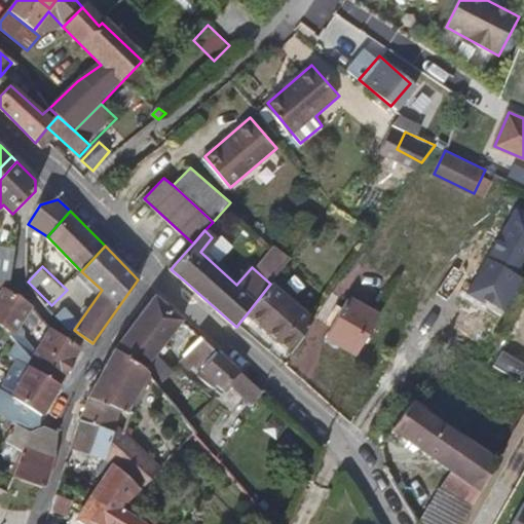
[(249,311),(294,350),(315,320),(271,282),(270,284),(249,311)]
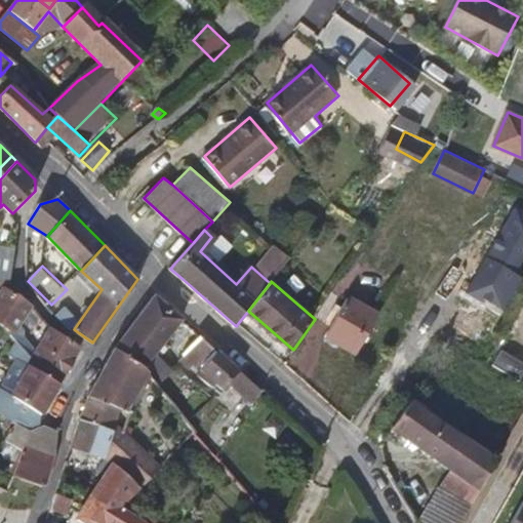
[(30,302),(8,287),(6,286),(0,294),(0,323),(14,333),(34,358),(33,360),(30,364),(59,384),(80,346),(51,328),(39,352),(25,335),(27,327),(21,322),(32,305),(30,302)]
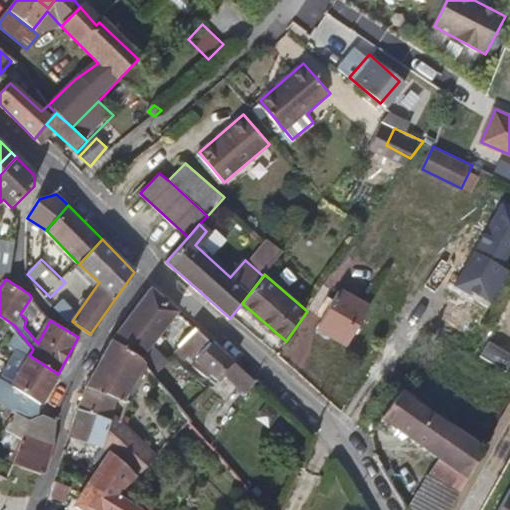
[(159,332),(175,311),(150,289),(132,313),(147,326),(141,336),(150,345),(155,351),(165,338),(159,332)]
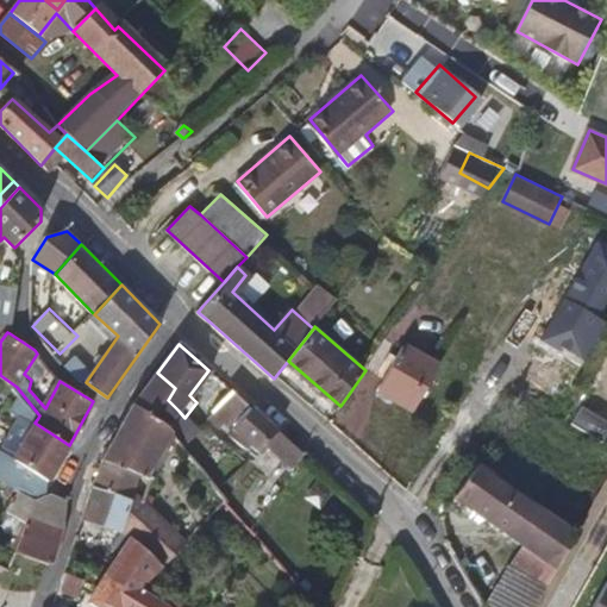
[(414,410),(442,364),(406,345),(380,389),(414,410)]
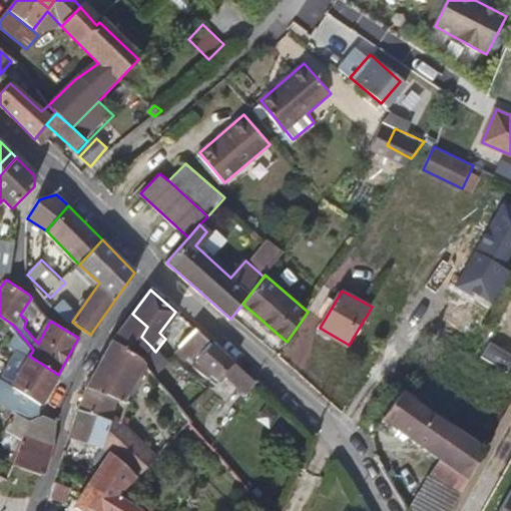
[(441,303),(432,317),(474,345),(483,332),(441,303)]
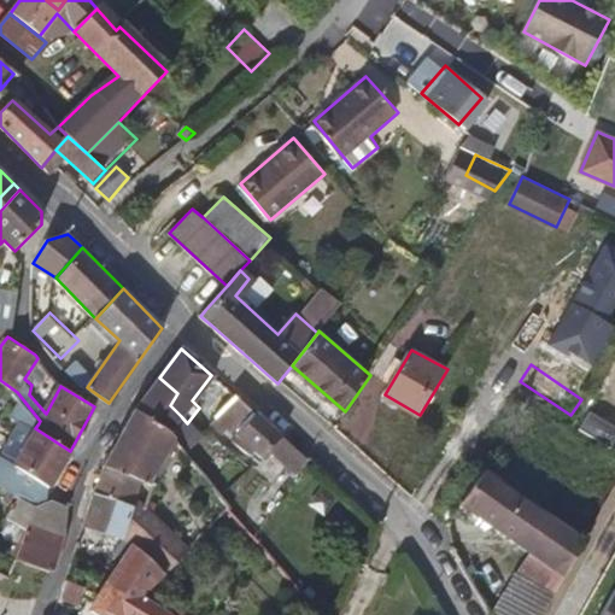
[(177,393),(159,378),(134,410),(168,434),(181,416),(170,405),(177,393)]
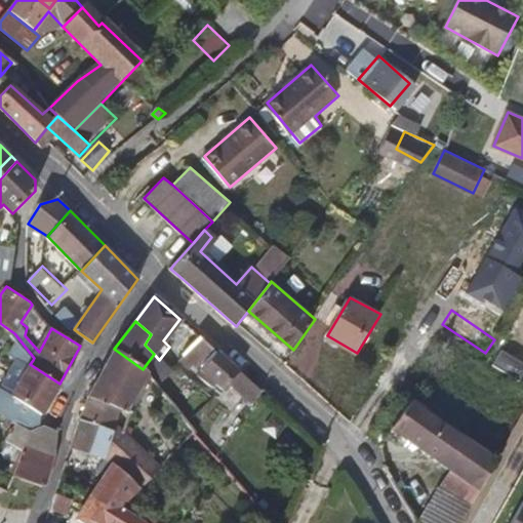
[(201,370),(216,351),(198,335),(184,354),(201,370)]
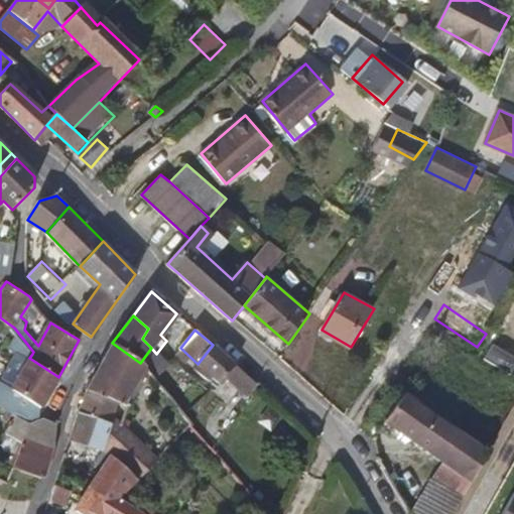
[(144,379),(149,374),(140,363),(112,343),(97,371),(88,389),(115,401),(123,405),(124,402),(140,374),(144,379)]
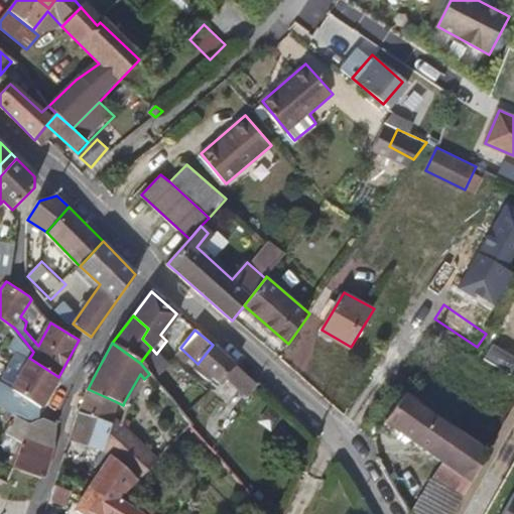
[(219,382),(235,365),(213,345),(198,364),(194,367),(210,381),(214,377),(219,382)]
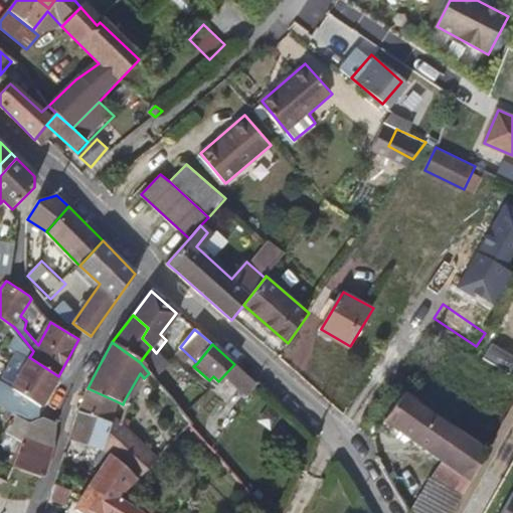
[(29,357),(32,353),(28,350),(23,356),(16,351),(0,377),(0,381),(10,388),(29,357)]
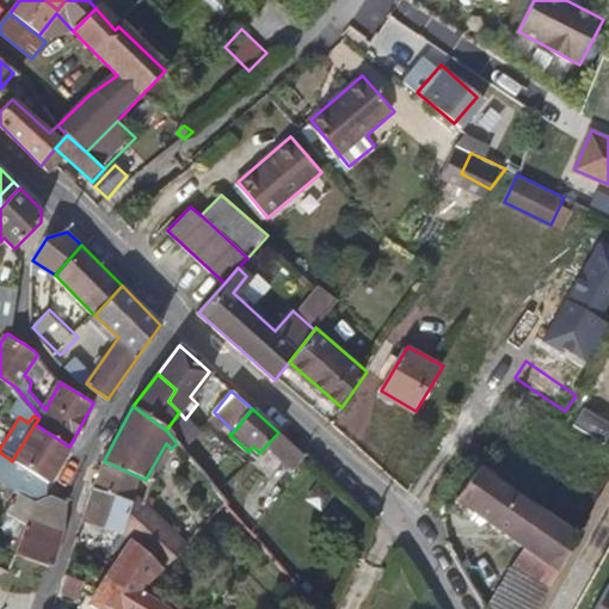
[(24,467),(44,480),(48,481),(69,447),(35,424),(12,461),(24,467)]
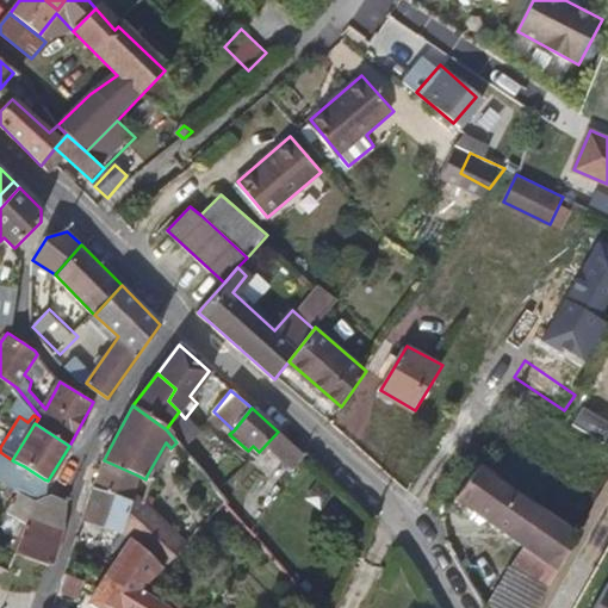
[(230,470),(237,478),(261,454),(259,452),(253,446),(248,451),(230,470)]
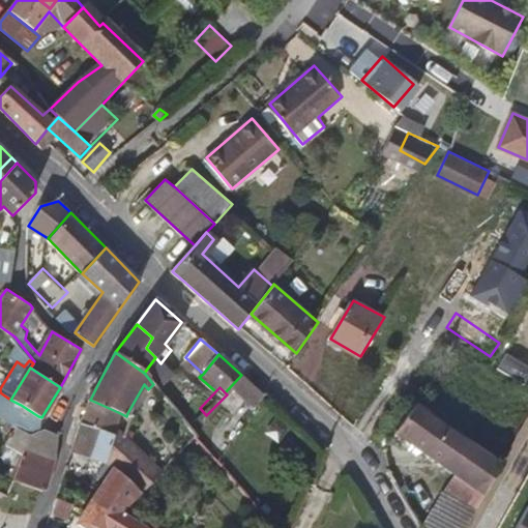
[(118,412),(90,400),(82,421),(112,433),(114,426),(118,412)]
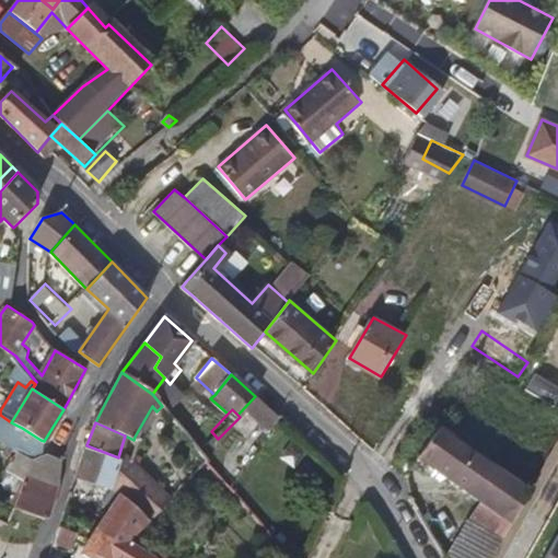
[(467,490),(489,461),(440,427),(419,456),(467,490)]
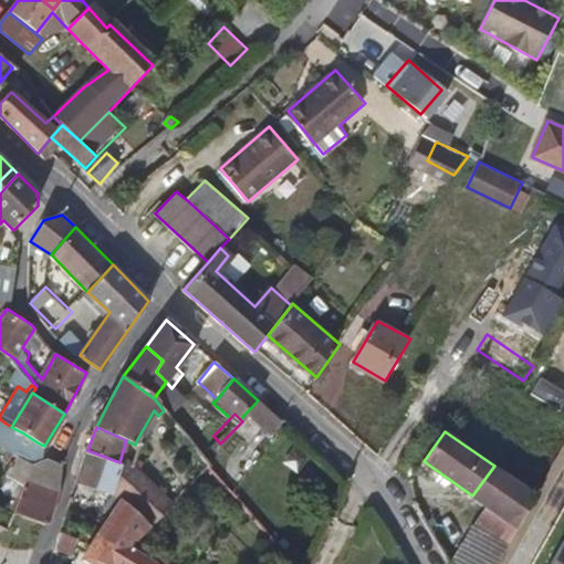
[(33,465),(47,457),(38,453),(41,445),(22,432),(13,452),(18,453),(16,457),(33,465)]
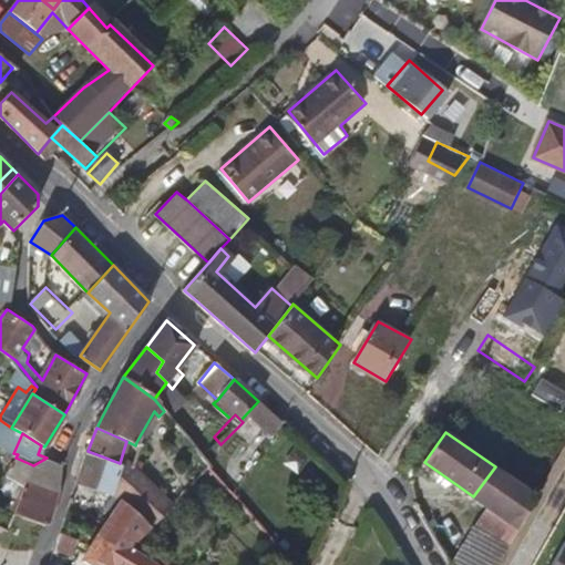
[(120,463),(88,451),(78,481),(112,493),(120,463)]
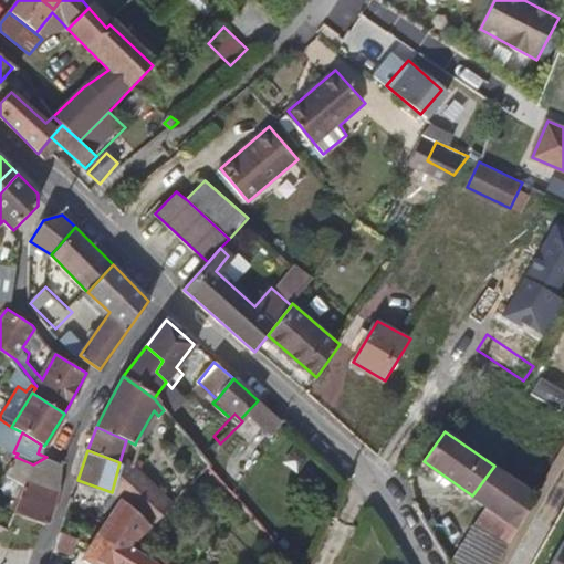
[(13,452),(8,463),(29,474),(33,465),(16,457),(18,453),(13,452)]
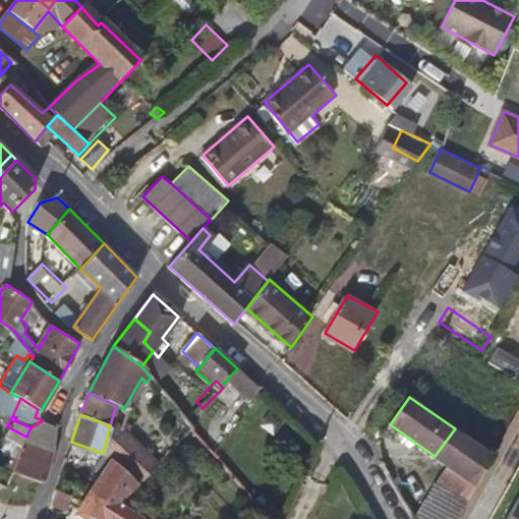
[(112,418),(110,425),(103,453),(117,464),(139,484),(161,464),(129,433),(112,418)]
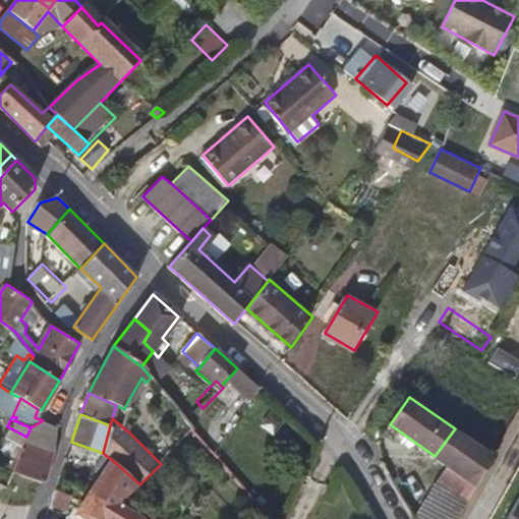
[(21,447),(19,455),(50,466),(56,442),(57,427),(43,420),(31,427),(26,437),(21,447)]
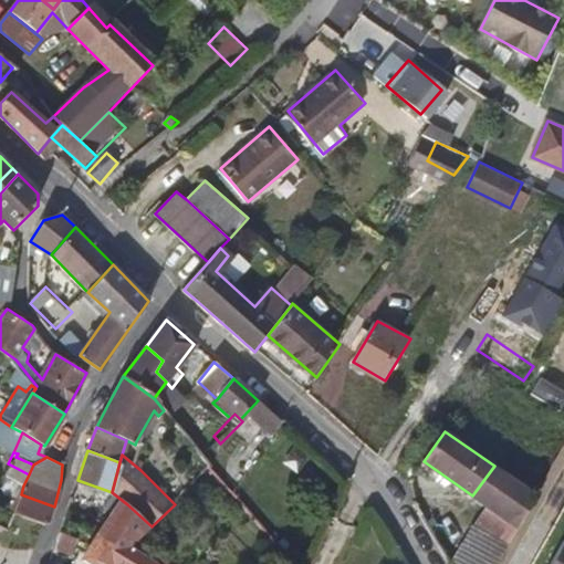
[(8,463),(3,473),(23,486),(29,474),(8,463)]
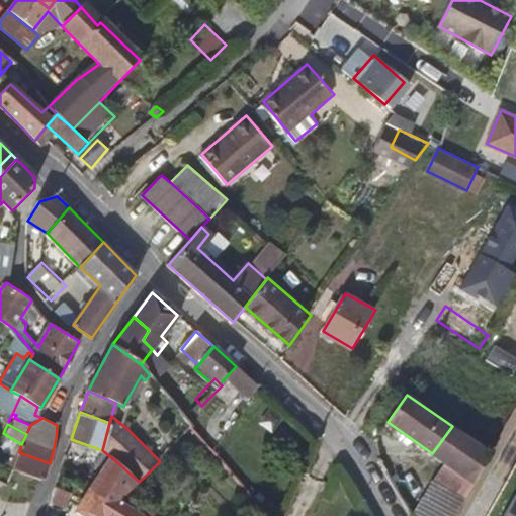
[(475,484),(492,452),(452,426),(432,453),(443,461),(470,481),(475,484)]
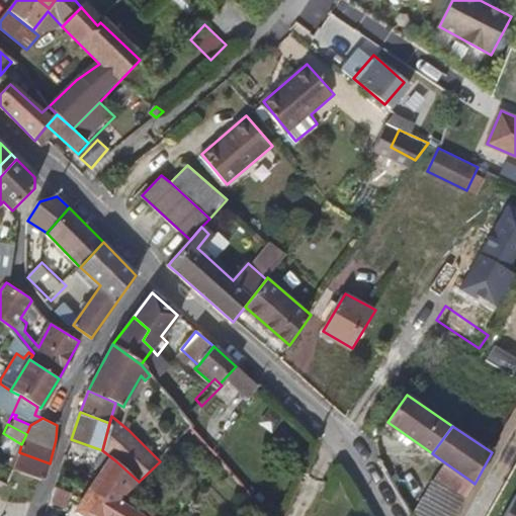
[(13,466),(38,476),(45,479),(50,463),(19,452),(13,466)]
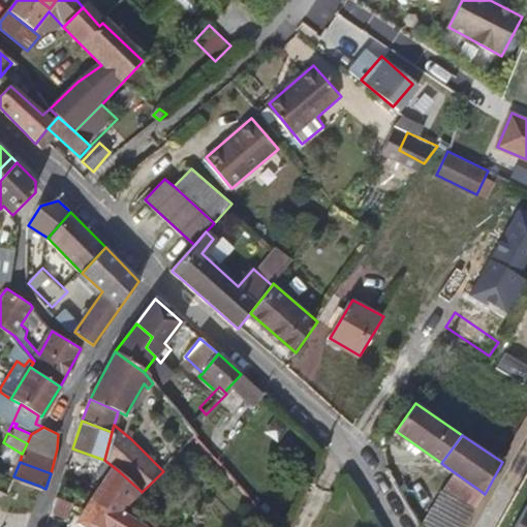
[(119,471),(104,491),(93,505),(115,520),(124,510),(142,492),(119,471)]
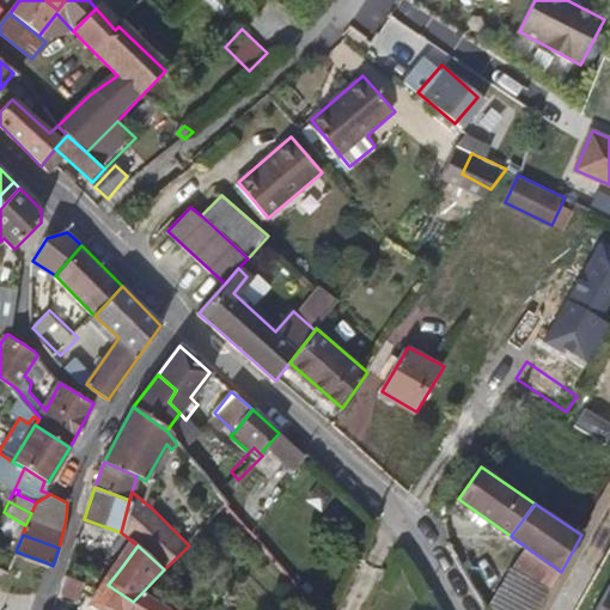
[(529,574),(551,587),(556,568),(524,546),(512,567),(529,574)]
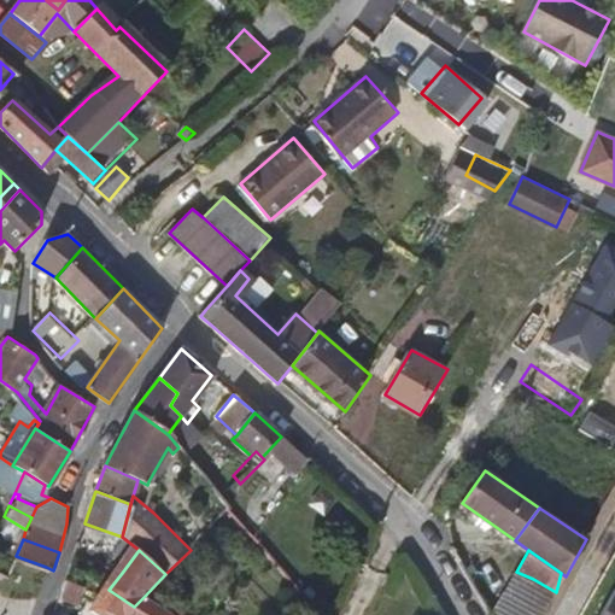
[(492,614),(493,614),(543,614),(556,592),(533,579),(516,572),(504,592),(492,614)]
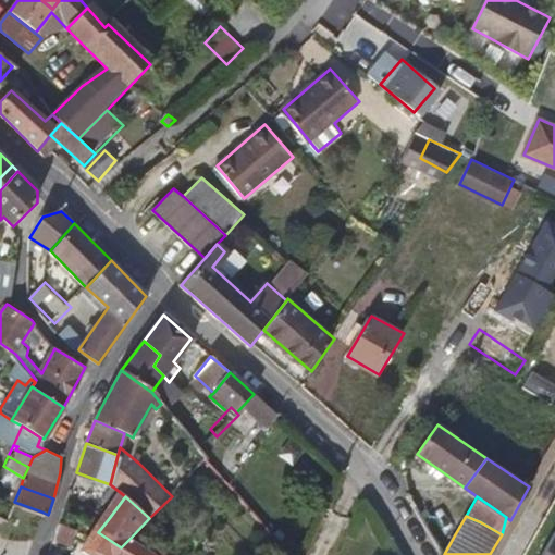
[(71,527),(59,522),(48,554),(69,554),(75,534),(71,527)]
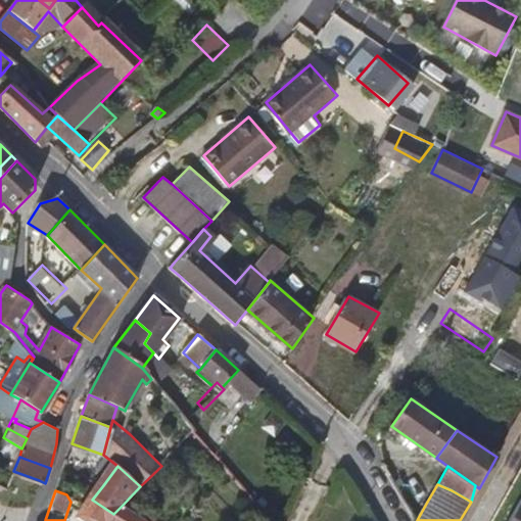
[(520,501),(509,520),(520,520),(520,501)]
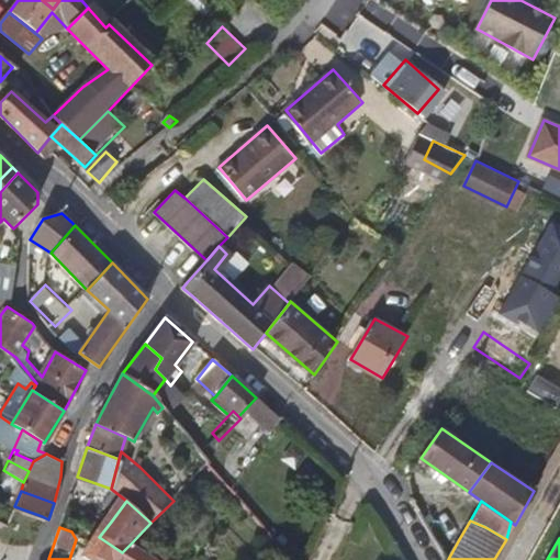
[(132,542),(122,552),(133,559),(147,559),(152,555),(132,542)]
